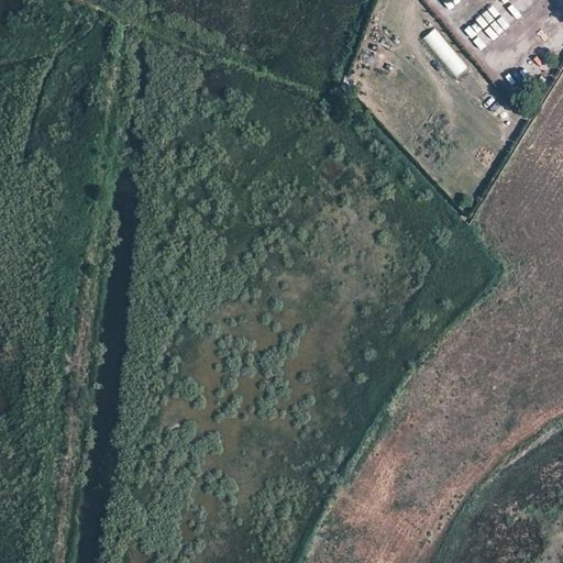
[(466,18),(477,10),(470,0),(460,7),(466,18)]
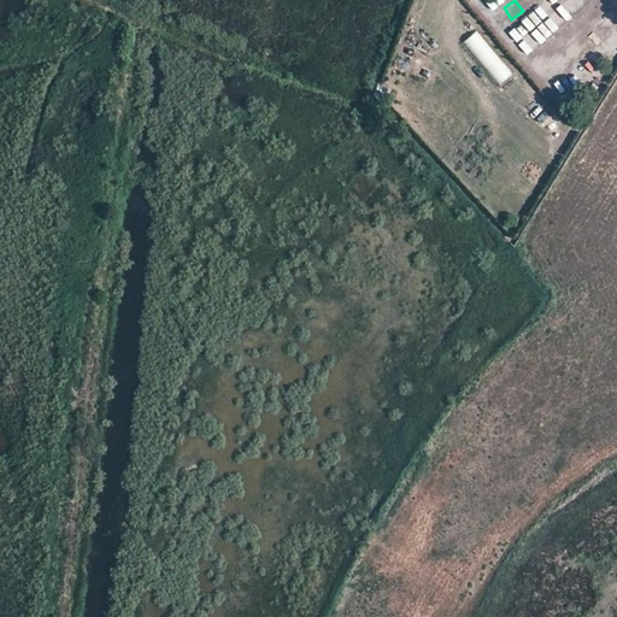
[(573,0),(565,0),(564,1),(574,16),(580,11),(573,0)]
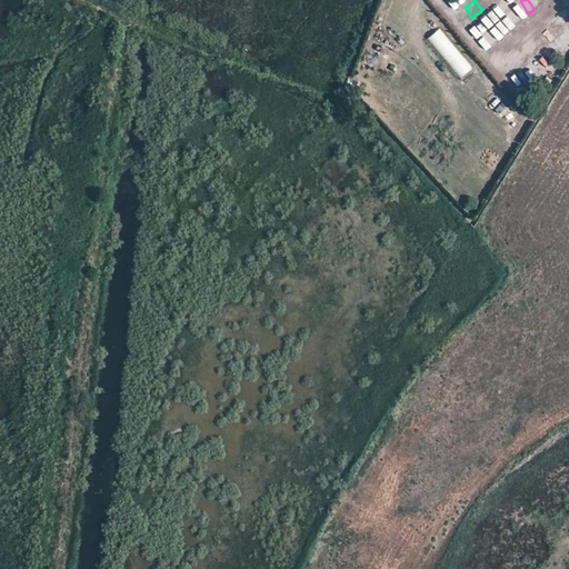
[(515,9),(509,13),(518,23),(523,19),(515,9)]
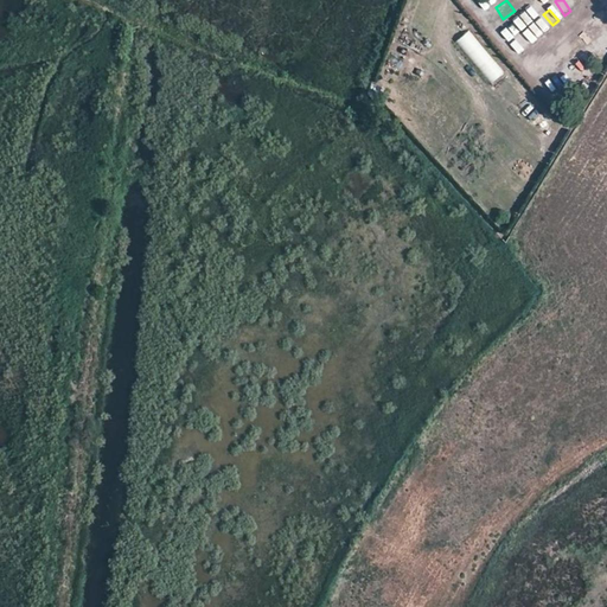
[(508,40),(522,33),(516,21),(502,29),(508,40)]
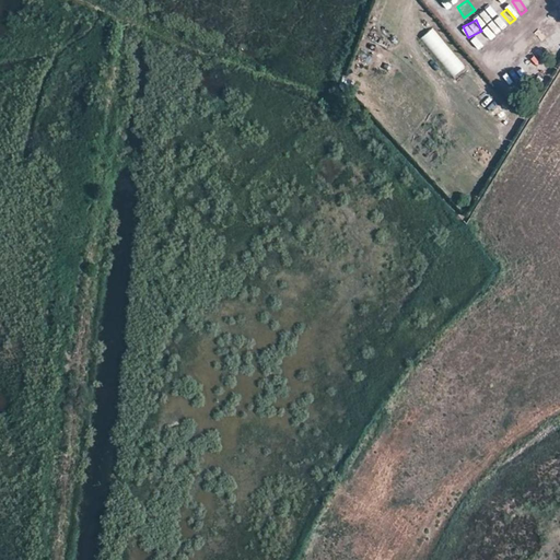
[(489,24),(483,28),(491,39),(497,35),(489,24)]
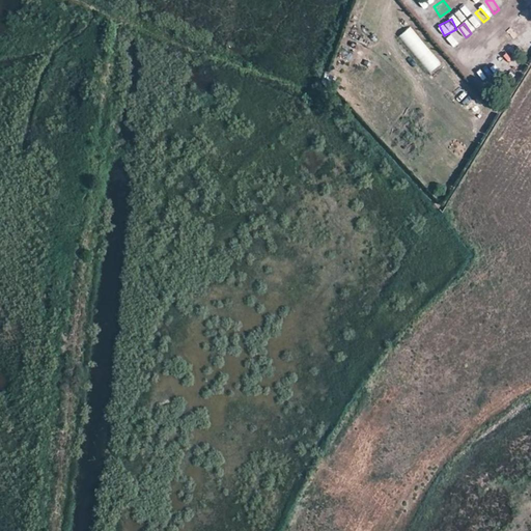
[(414,26),(400,34),(427,75),(440,66),(414,26)]
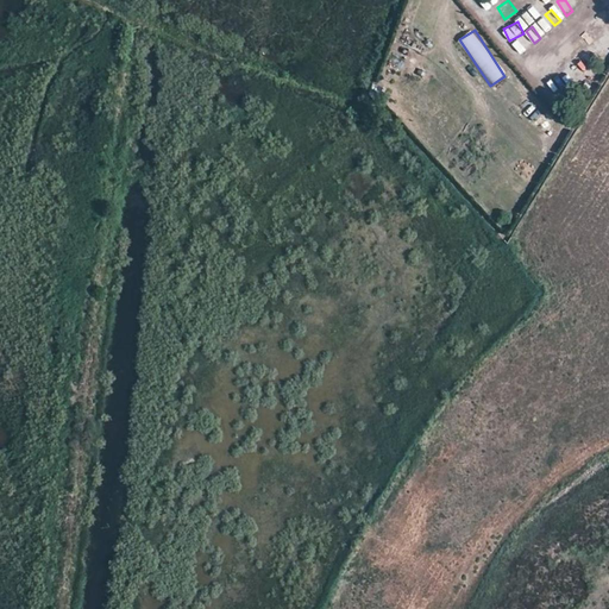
[(608,46),(600,41),(590,51),(604,62),(608,55),(608,46)]
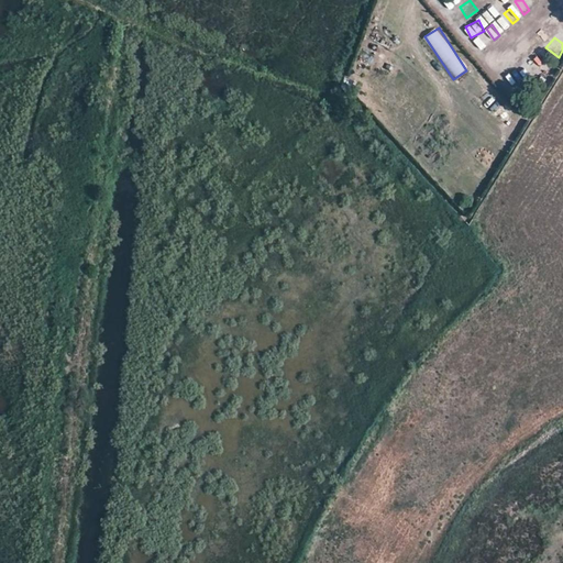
[(530,72),(543,67),(540,57),(526,63),(530,72)]
